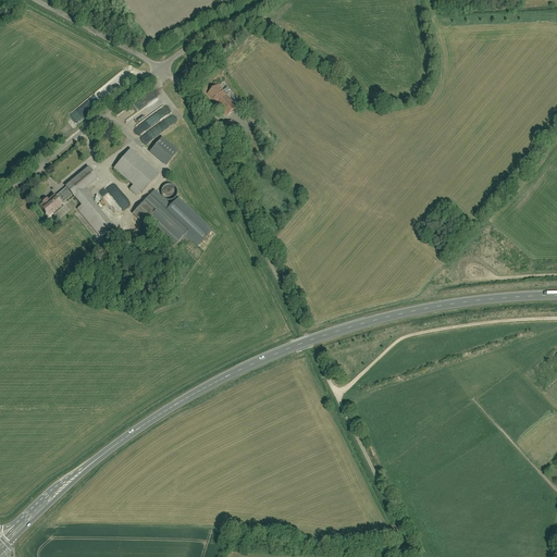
[(237,108),(218,85),(207,95),(225,118),(237,108)]
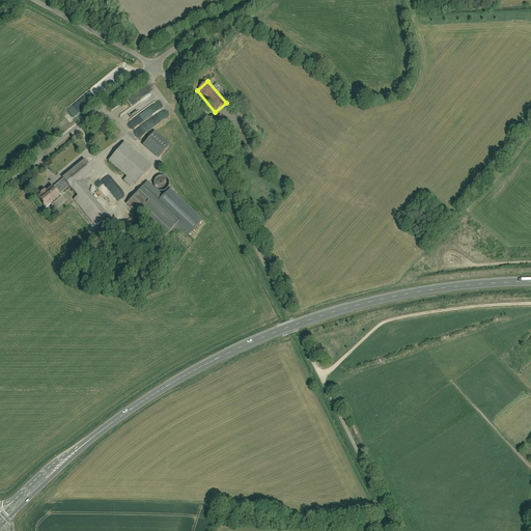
[(159,101),(127,123),(131,130),(163,107),(159,101)]
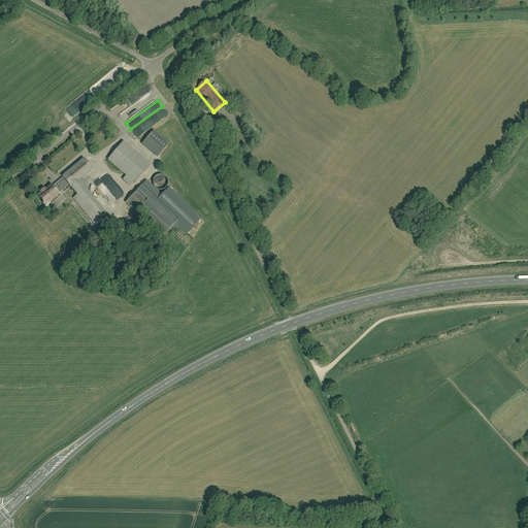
[(220,114),(215,119),(221,128),(227,123),(220,114)]
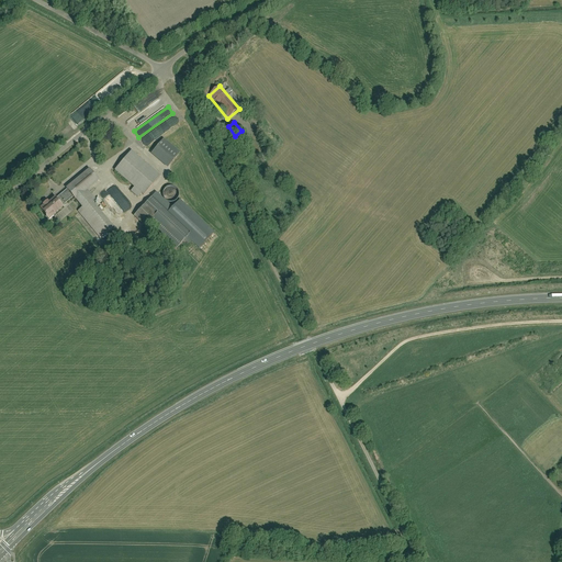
[(179,154),(163,139),(149,154),(167,168),(179,154)]
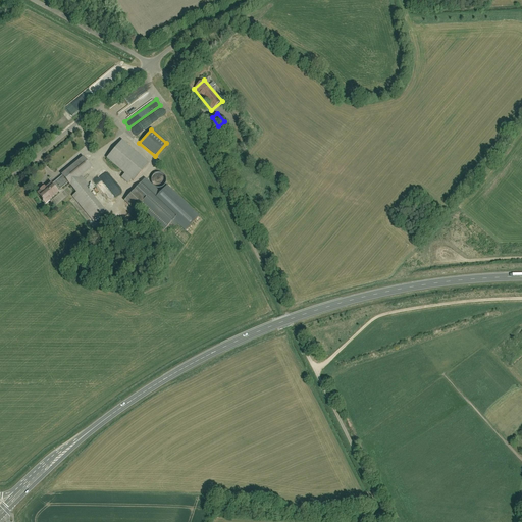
[(148,164),(120,140),(105,158),(123,173),(120,177),(126,184),(129,179),(133,181),(148,164)]
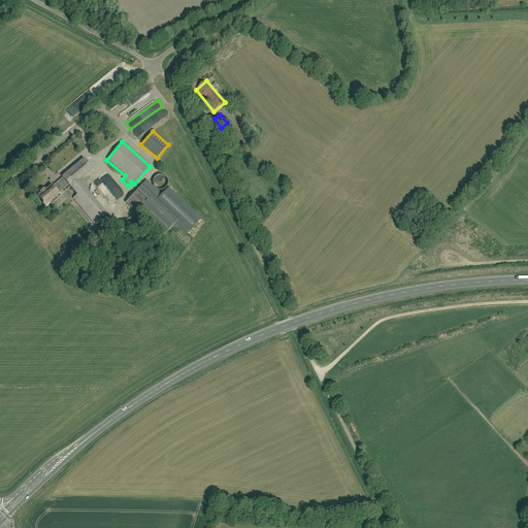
[(67,169),(79,159),(77,156),(65,166),(67,169)]
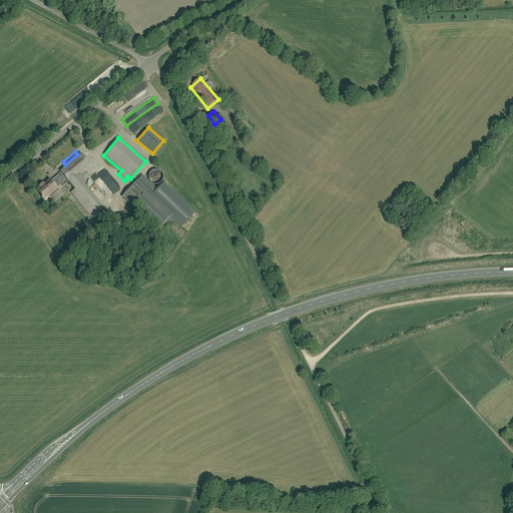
[(57,171),(59,173),(64,181),(65,182),(66,181),(78,172),(88,165),(80,155),(57,171)]
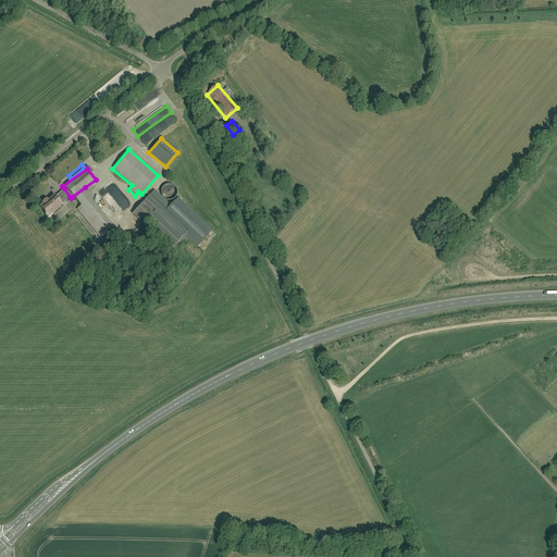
[(98,237),(111,227),(90,200),(93,198),(85,187),(72,197),(78,207),(76,208),(98,237)]
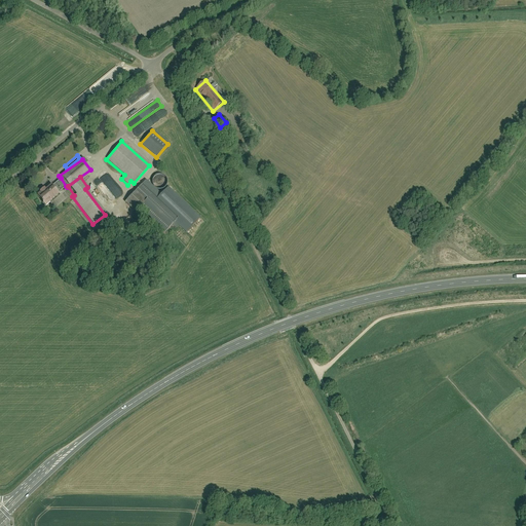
[(66,186),(61,178),(50,186),(55,193),(66,186)]
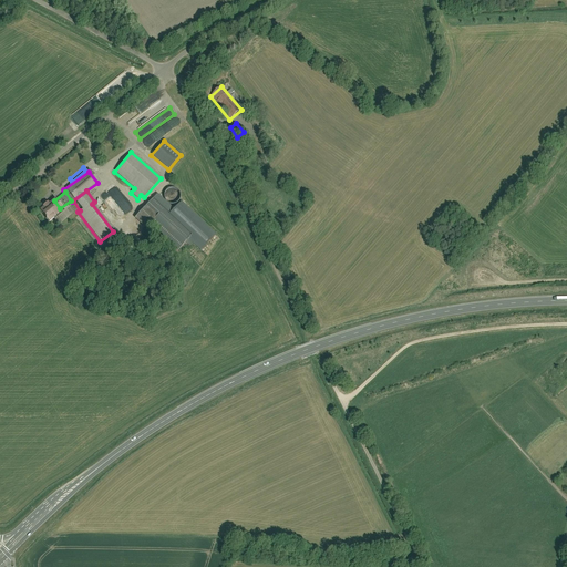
[(216,235),(181,202),(173,210),(155,194),(134,217),(144,227),(147,224),(176,251),(185,243),(188,247),(192,244),(200,251),(216,235)]
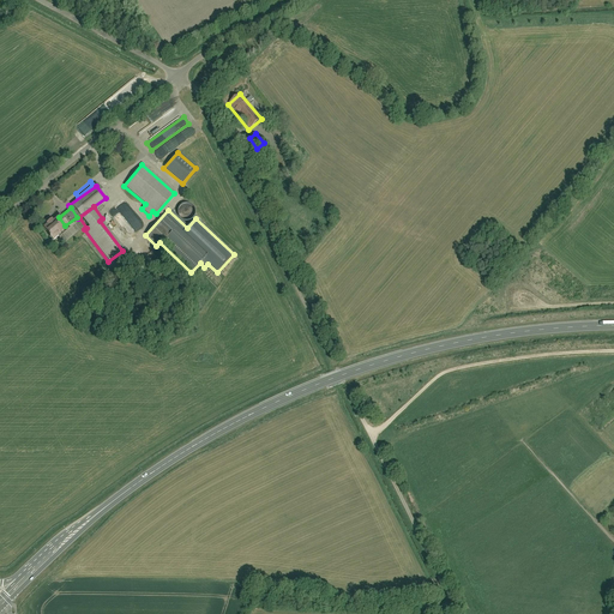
[(44,224),(41,227),(52,241),(59,236),(58,234),(66,228),(65,226),(59,217),(58,215),(50,221),(49,218),(43,223),(44,224)]
